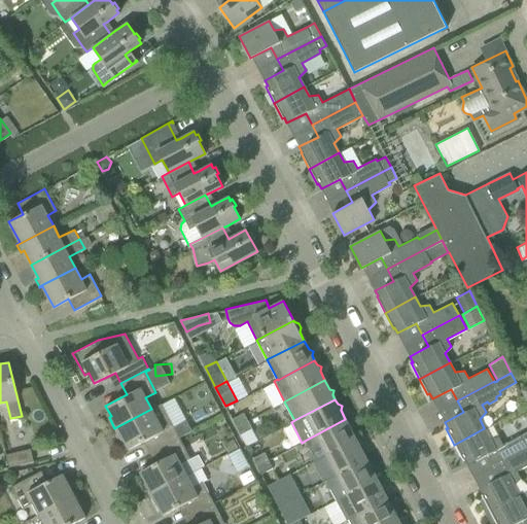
[(151,409),(114,428),(120,440),(123,439),(129,449),(149,438),(155,449),(179,437),(178,435),(191,429),(185,419),(173,425),(162,404),(151,409)]
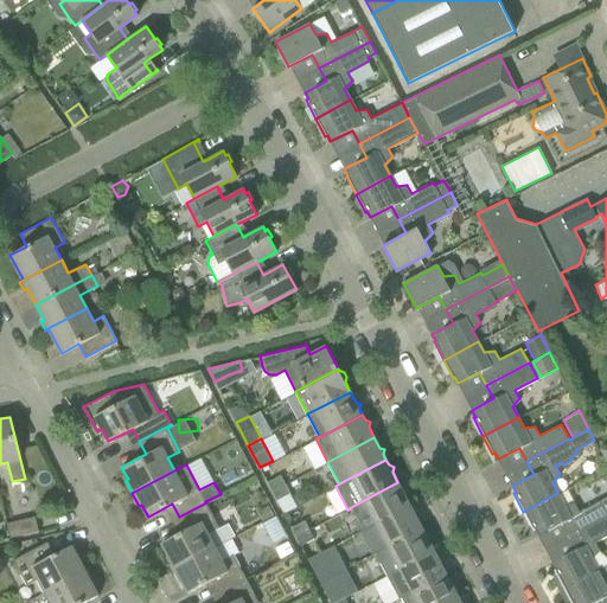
[(272,491),(286,483),(281,474),(267,481),(272,491)]
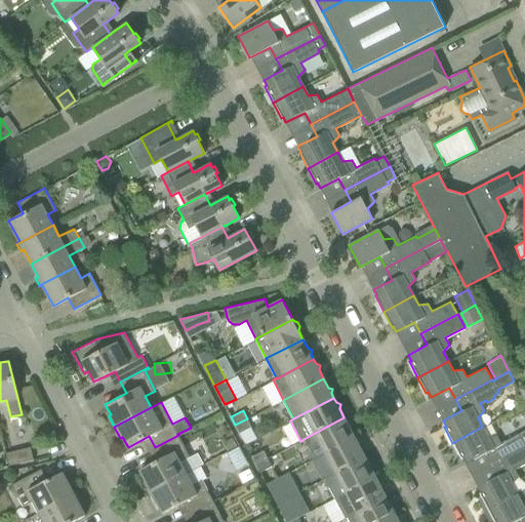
[(349,427),(344,417),(304,439),(306,441),(305,445),(309,446),(314,458),(354,437),(352,432),(353,428),(349,427)]
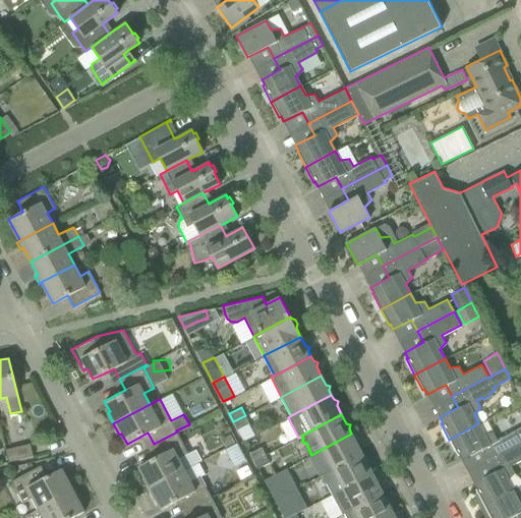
[(249,423),(245,415),(233,421),(237,429),(249,423)]
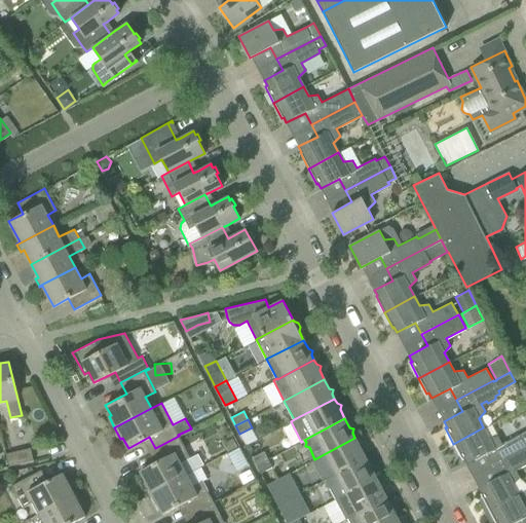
[(483,427),(453,444),(461,459),(463,458),(466,463),(485,454),(491,465),(525,447),(525,430),(501,443),(492,424),(484,428),(483,427)]
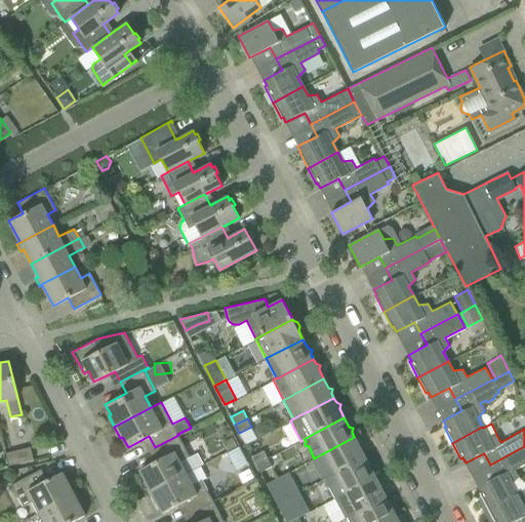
[(178,435),(155,447),(161,458),(139,470),(145,480),(143,481),(149,492),(200,466),(194,454),(190,456),(178,435)]
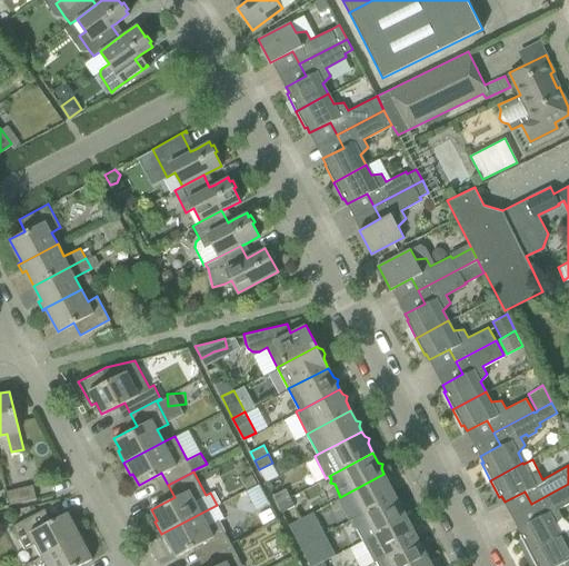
[(251,474),(241,478),(246,487),(256,483),(251,474)]
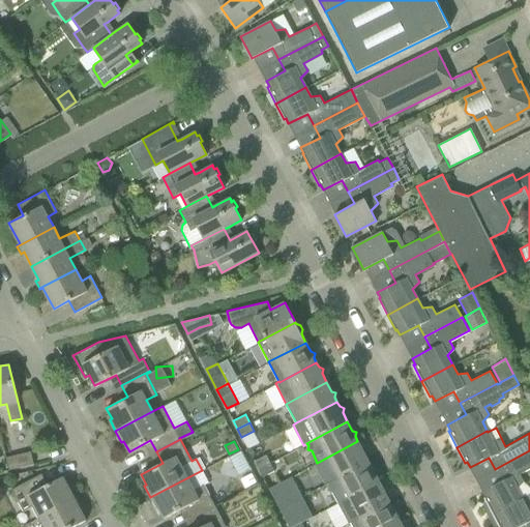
[(317,463),(315,464),(325,484),(327,482),(369,461),(363,451),(364,447),(360,446),(357,441),(317,463)]
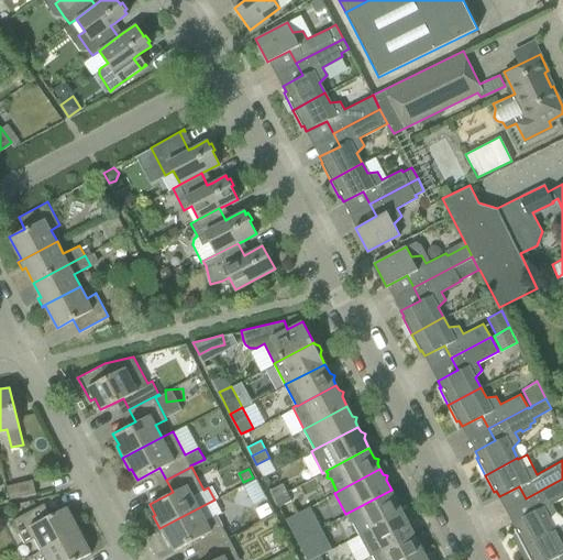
[(256,478),(243,485),(252,503),(265,496),(256,478)]
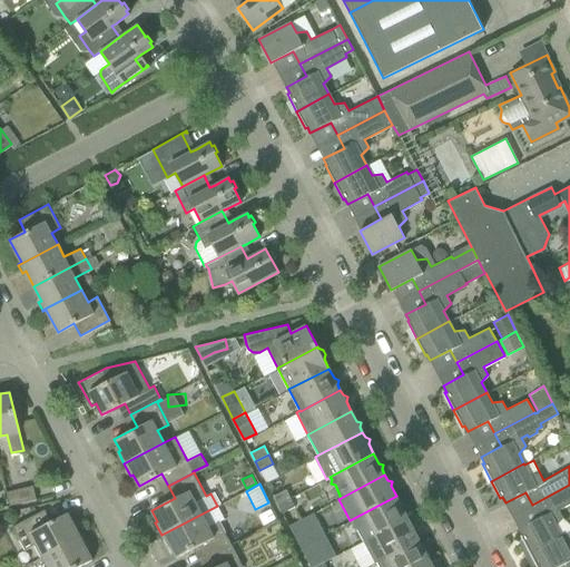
[(9,505),(36,498),(32,485),(6,491),(9,505)]
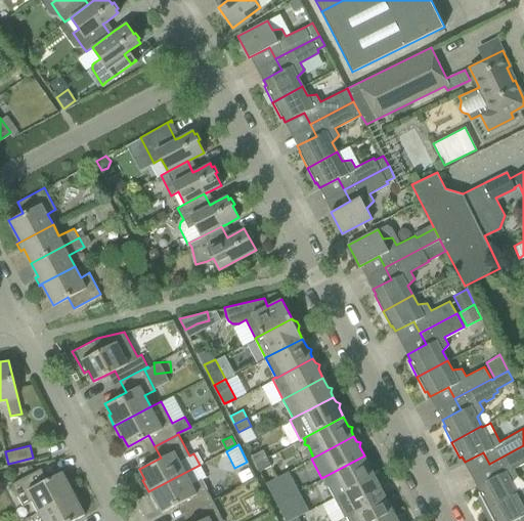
[(523,445),(489,464),(495,475),(477,485),(479,491),(478,491),(480,496),(477,498),(482,510),(523,487),(523,481),(518,475),(514,468),(523,462),(523,445)]
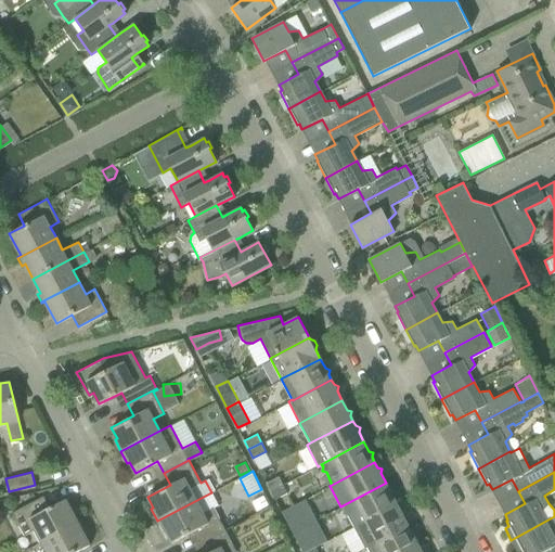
[(270,490),(283,484),(279,475),(266,483),(270,490)]
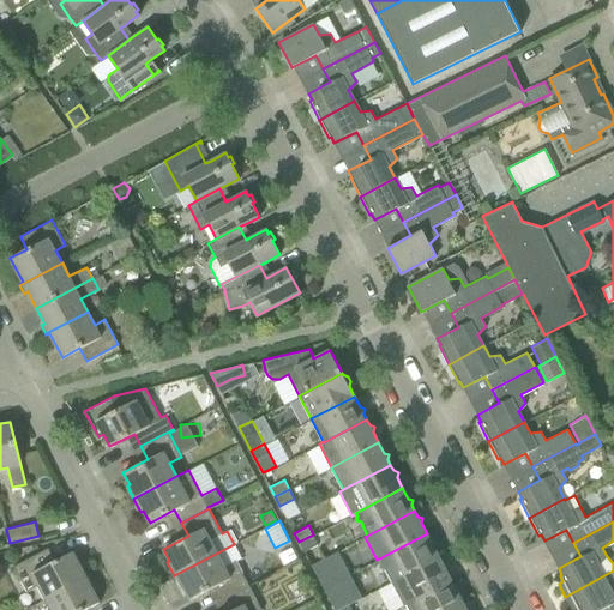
[(427,533),(379,559),(381,562),(380,567),(385,568),(391,581),(439,556),(435,551),(438,547),(432,544),(427,533)]
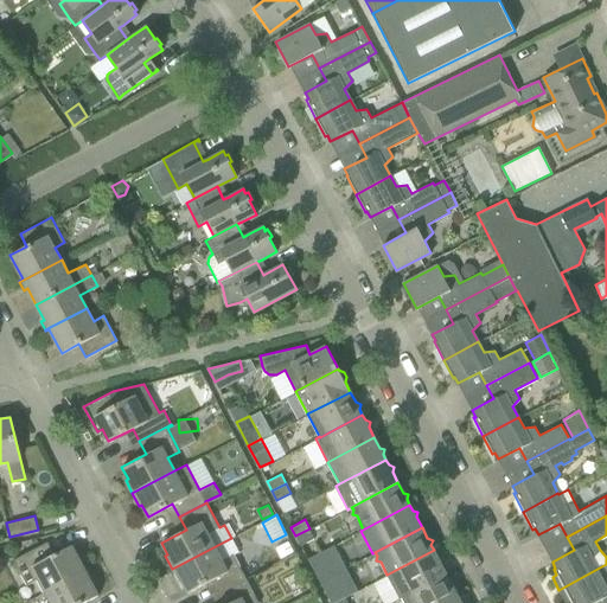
[(314,538),(310,528),(295,536),(300,545),(314,538)]
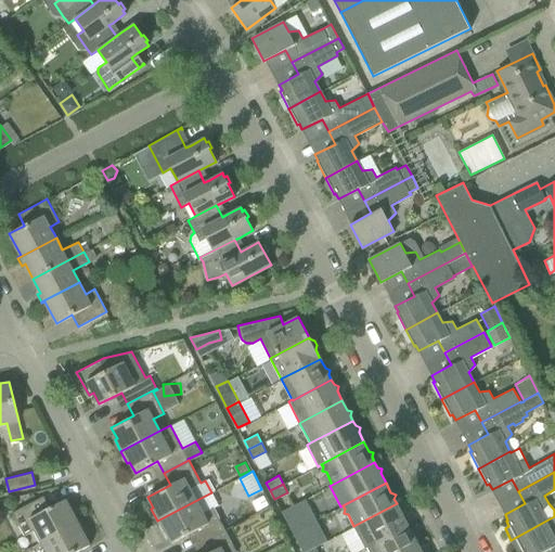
[(211,492),(157,521),(164,533),(166,531),(171,542),(194,530),(199,542),(224,529),(213,506),(218,504),(211,492)]
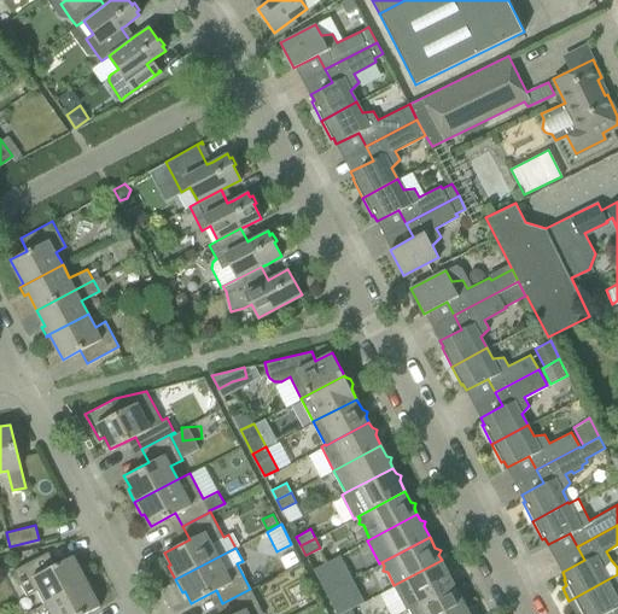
[(293,550),(280,556),(285,567),(298,560),(293,550)]
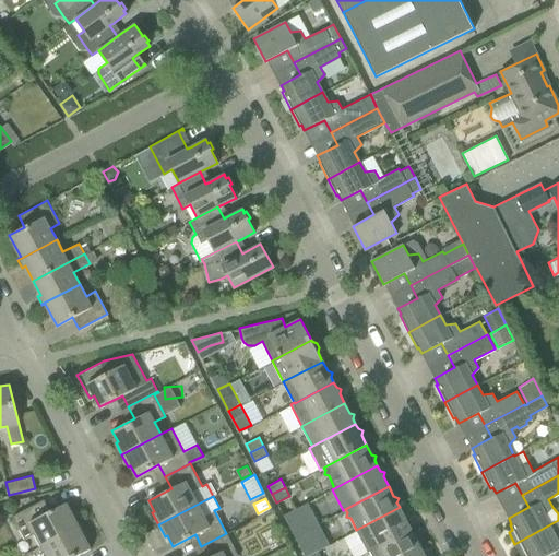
[(42,545),(78,525),(66,503),(44,515),(37,503),(12,516),(24,539),(35,533),(42,545)]
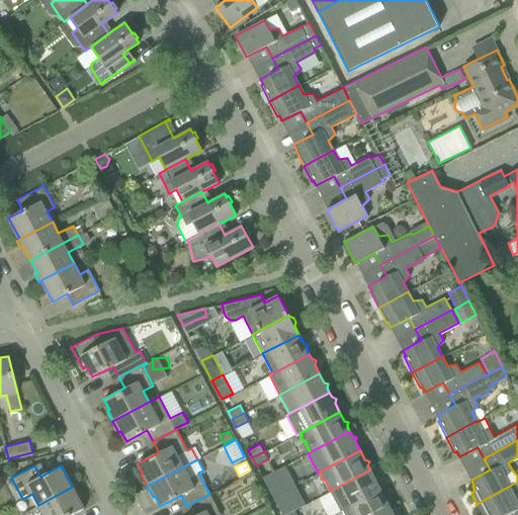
[(372,475),(370,469),(330,491),(337,504),(335,508),(340,509),(340,510),(380,489),(375,481),(376,476),(372,475)]
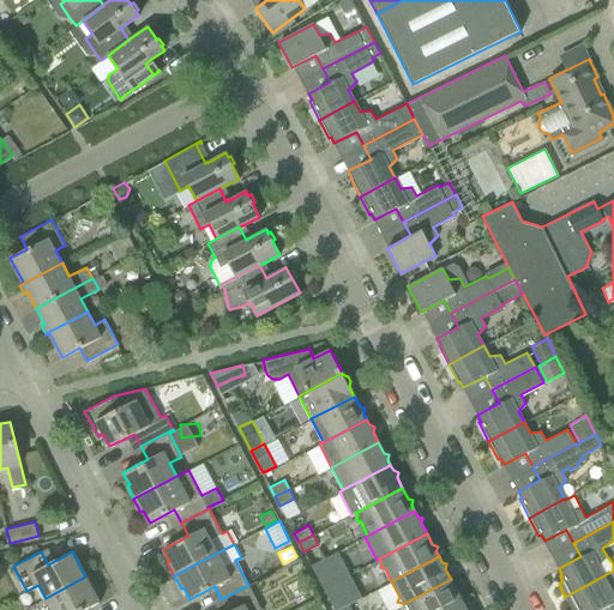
[(613,609),(613,571),(565,597),(572,609),(576,607),(577,609),(599,609),(606,607),(608,609),(613,609)]
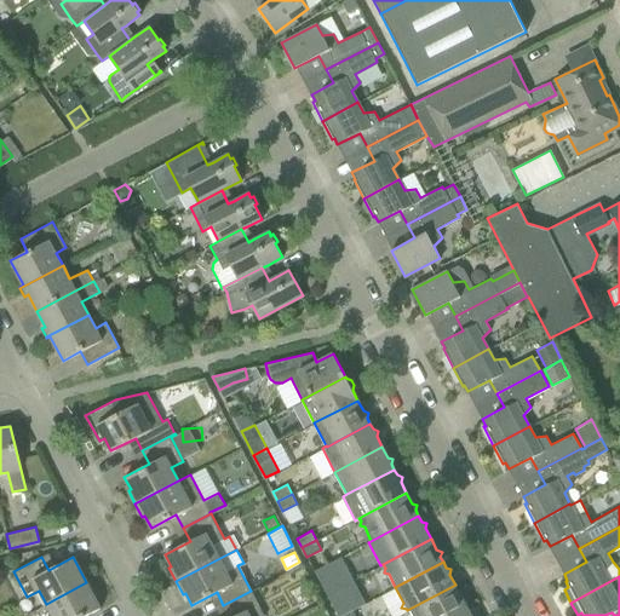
[(327,593),(340,586),(336,577),(322,585),(327,593)]
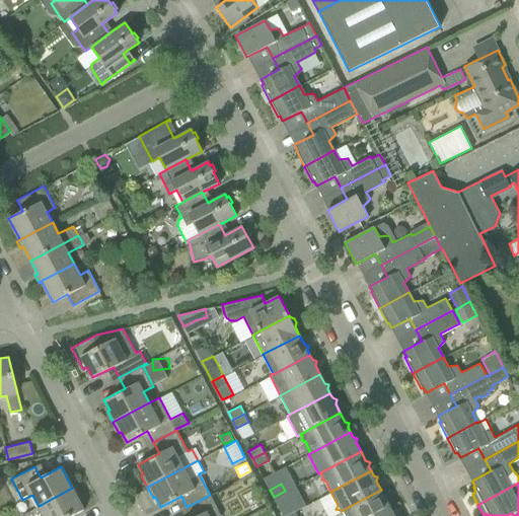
[(72,488),(39,506),(44,515),(70,515),(84,509),(72,488)]
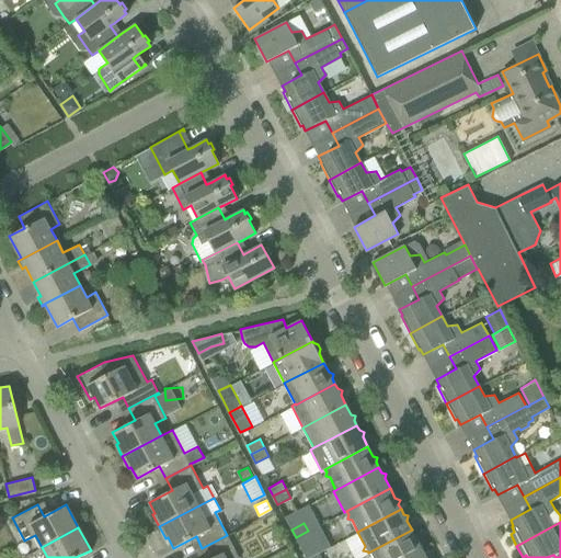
[(416,539),(412,530),(368,553),(369,554),(370,553),(373,557),(409,557),(423,551),(420,546),(422,542),(416,539)]
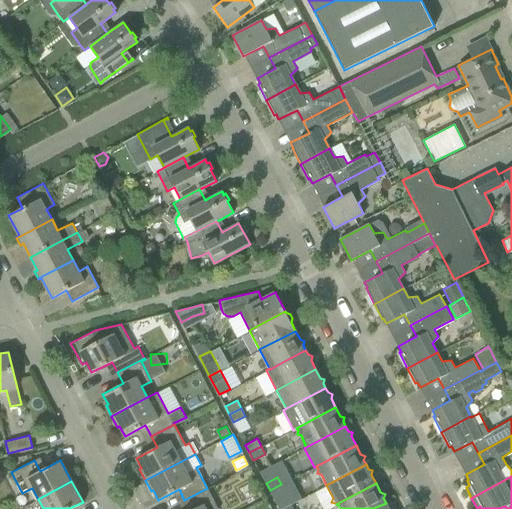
[(285,492),(281,484),(270,490),(274,498),(285,492)]
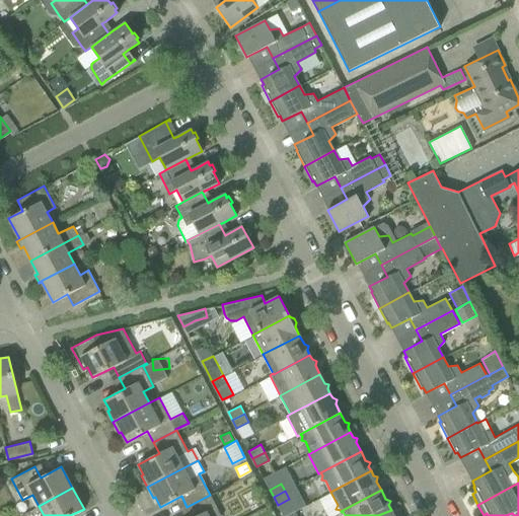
[(220,515),(221,515),(210,495),(187,507),(192,515),(220,515)]
